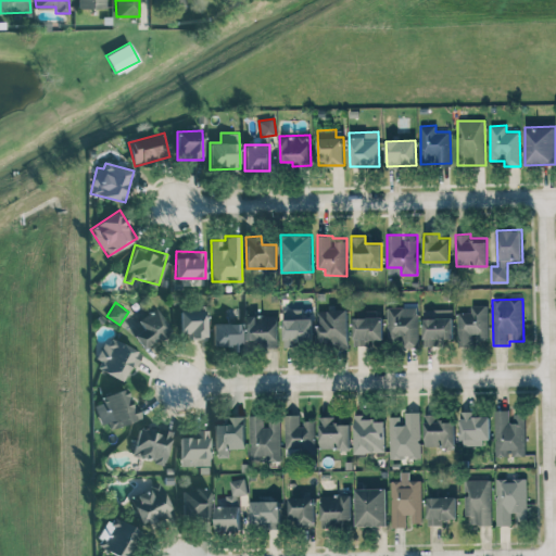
[(475,346),(475,340),(488,340),(489,305),(471,304),(471,313),(458,312),(458,345),(475,346)]
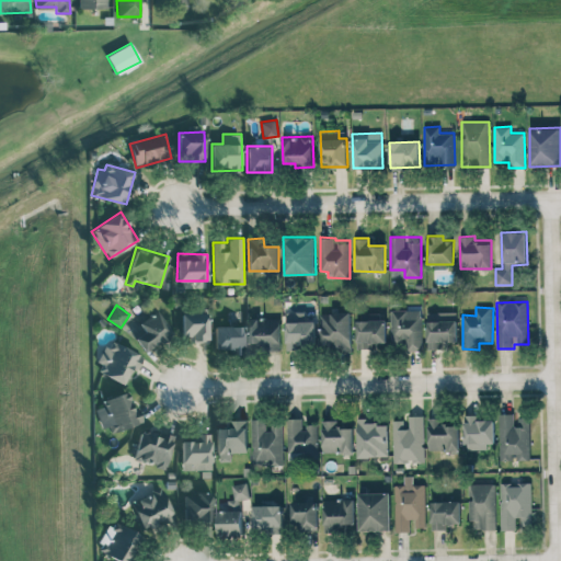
[(422,309),(391,310),(391,342),(405,342),(405,351),(423,350),(422,309)]
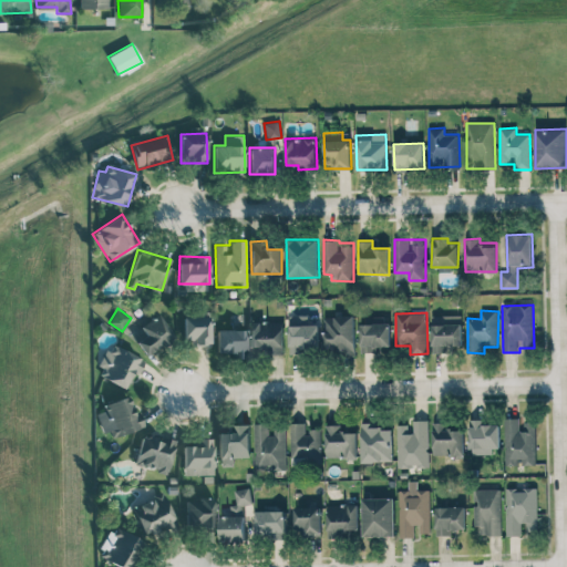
[(152,357),(174,329),(155,313),(147,323),(141,318),(126,336),(152,357)]
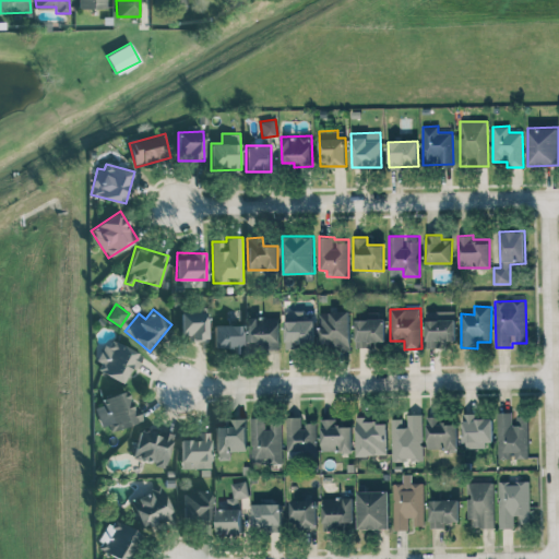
[(316,343),(314,320),(304,320),(304,310),(285,311),(285,348),(299,348),(299,343),(316,343)]
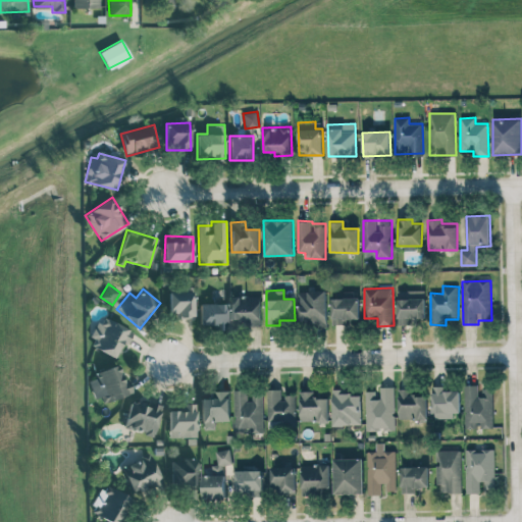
[(327,325),(326,290),(298,291),(299,326),(327,325)]
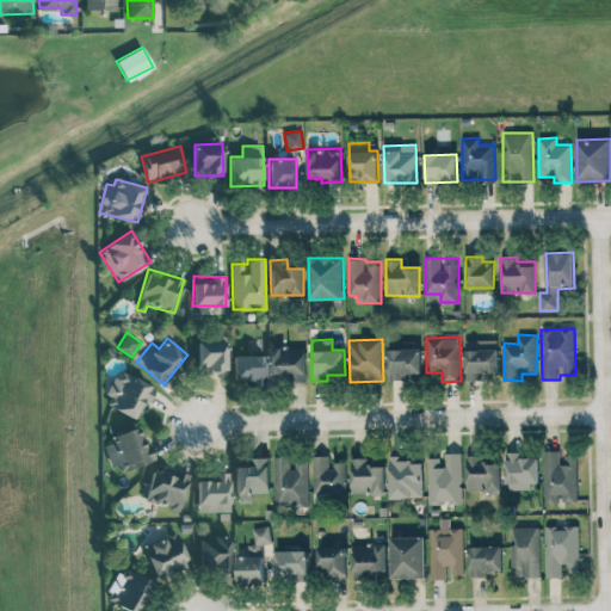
[(498,339),(466,340),(466,380),(488,380),(488,372),(499,372),(498,339)]
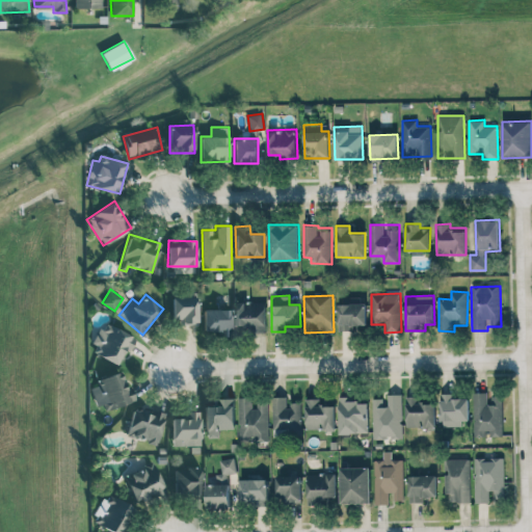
[(171,296),(171,317),(182,318),(182,323),(197,323),(197,297),(171,296)]
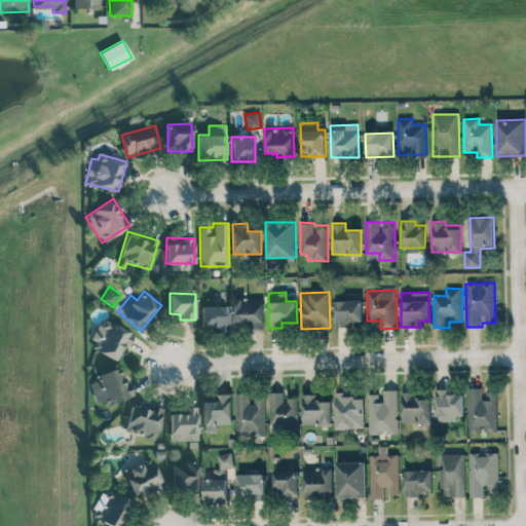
[(233,298),(234,328),(263,327),(263,297),(233,298)]
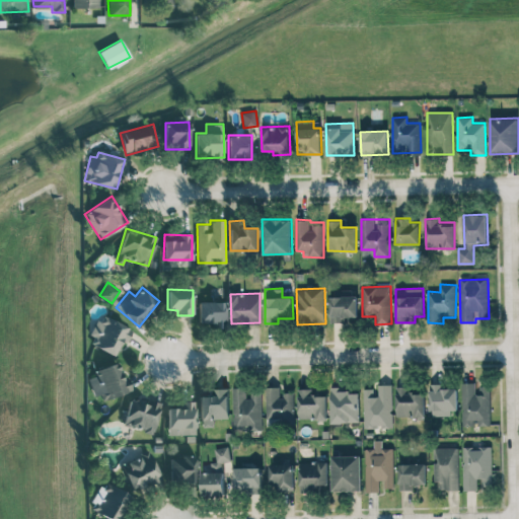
[(330,322),(346,322),(346,317),(358,317),(358,295),(329,296),(330,322)]
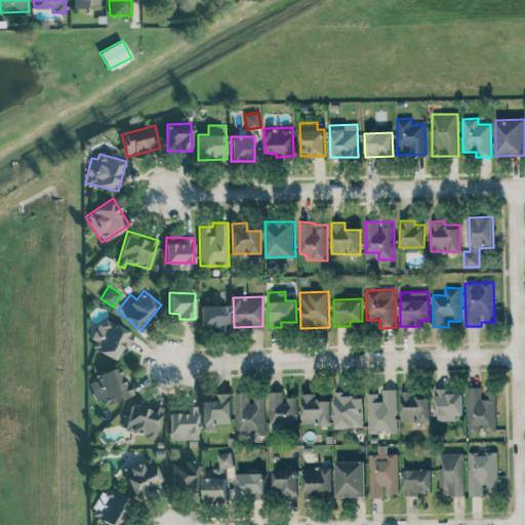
[(228,305),(200,306),(201,329),(229,328),(228,305)]
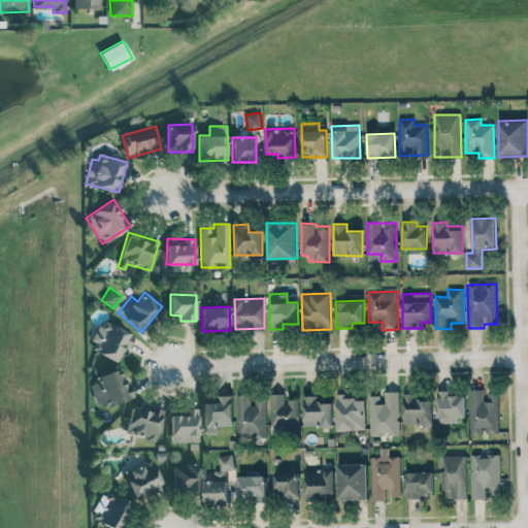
[(131,332),(102,320),(90,350),(119,362),(131,332)]
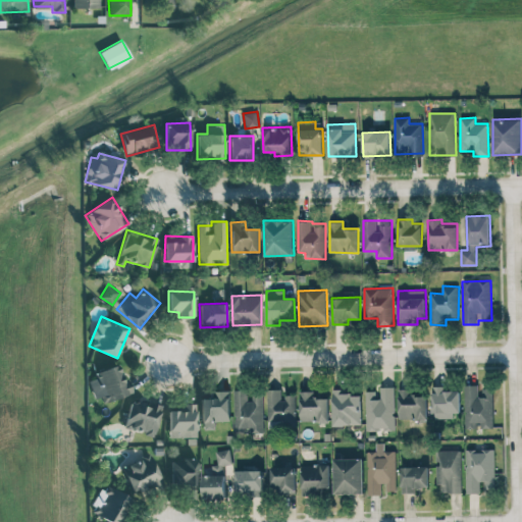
[(94,372),(96,378),(89,380),(96,404),(129,393),(119,363),(94,372)]
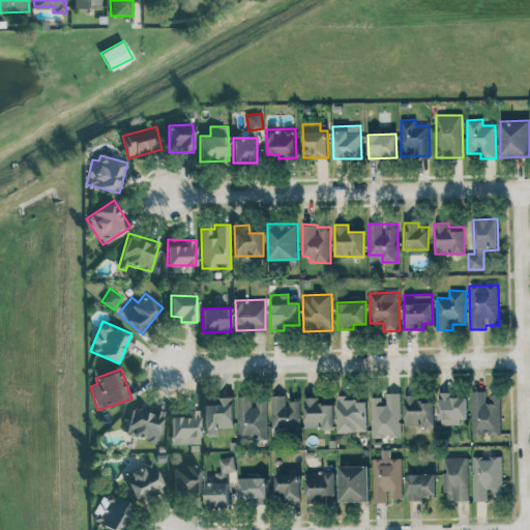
[(501,434),(500,394),(488,394),(488,390),(472,390),(472,435),(486,435),(501,434)]
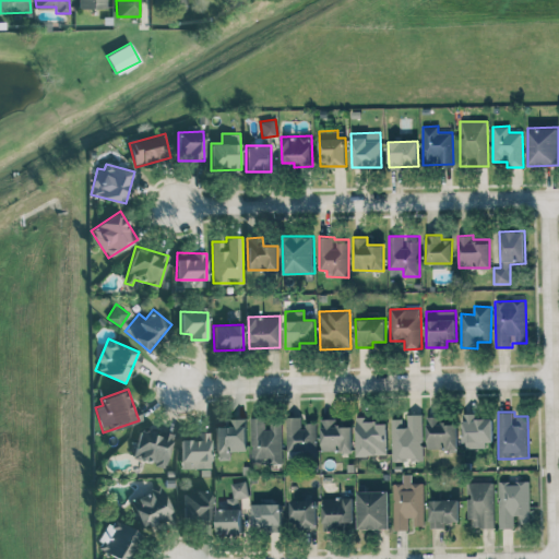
[(494,444),(492,418),(480,418),(480,413),(462,414),(463,445),(494,444)]
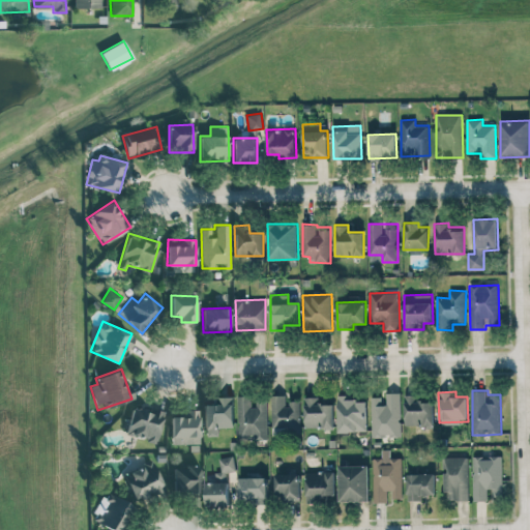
[(401,392),(385,392),(385,396),(372,396),(372,437),(402,436),(401,392)]
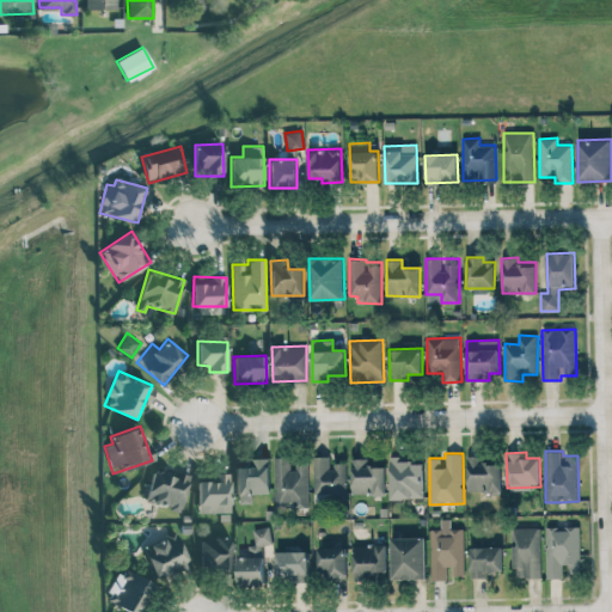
[(330,456),(313,457),(313,497),(347,497),(347,463),(330,463),(330,456)]
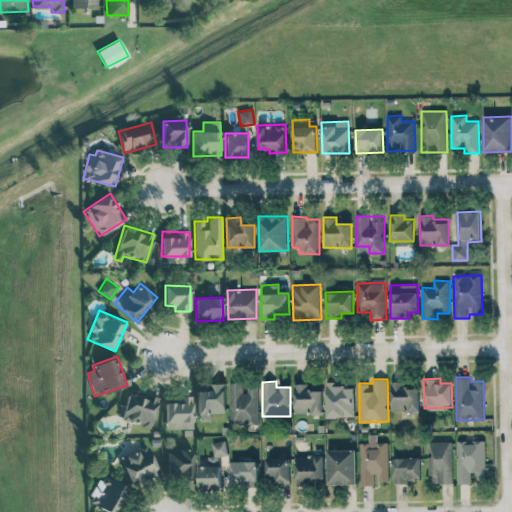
[(257,386),(244,387),(244,382),(229,382),(231,426),(241,426),(241,423),(259,423),(257,386)]
